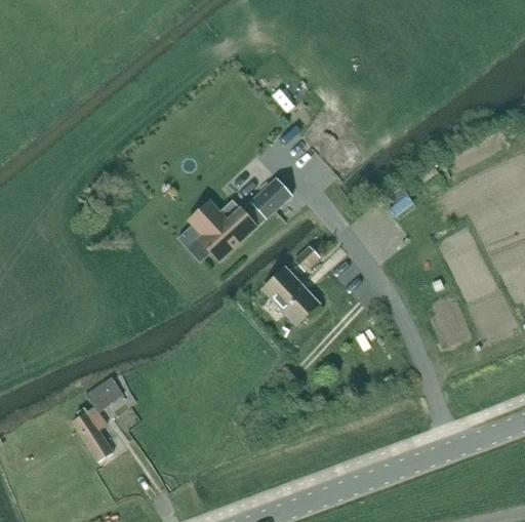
[(178,236),(177,237),(187,247),(200,261),(210,251),(219,261),(257,226),(292,194),(276,176),(241,208),(232,198),(219,210),(210,199),(189,218),(192,223),(202,233),(188,246),(179,237),(178,236)]
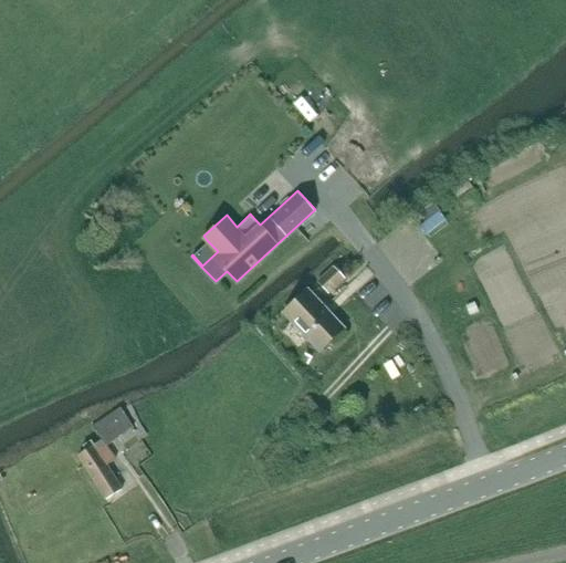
[(433,200),(420,211),(426,219),(440,209),(433,200)]
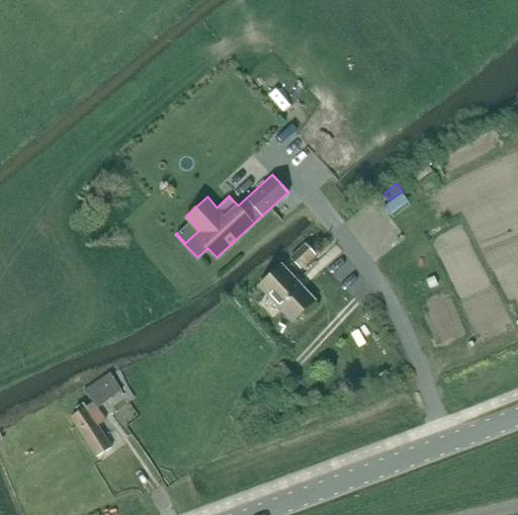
[(306,244),(291,256),(300,265),(314,253),(306,244)]
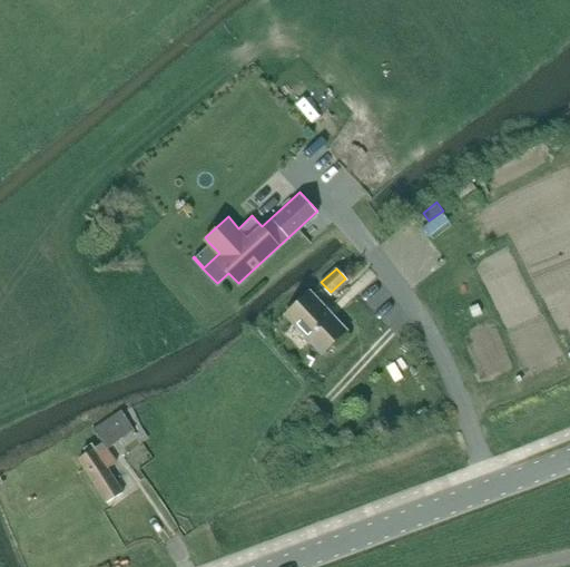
[(312,292),(287,315),(321,351),(345,329),(312,292)]
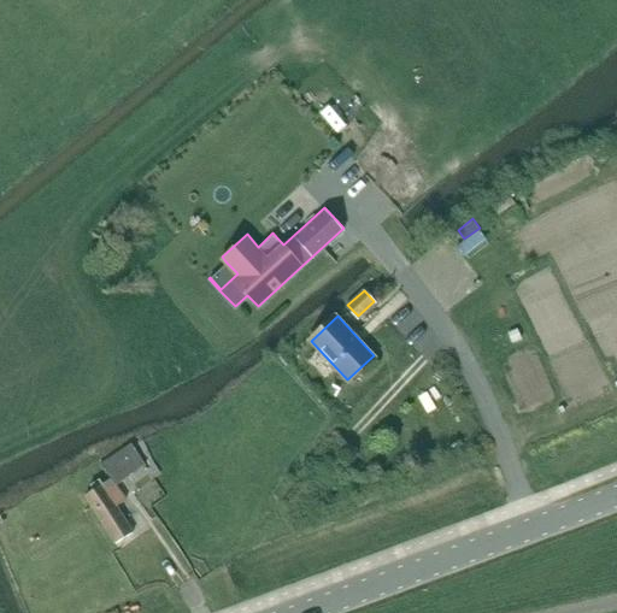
[(112,477),(117,483),(146,464),(131,442),(101,463),(111,478),(112,477)]
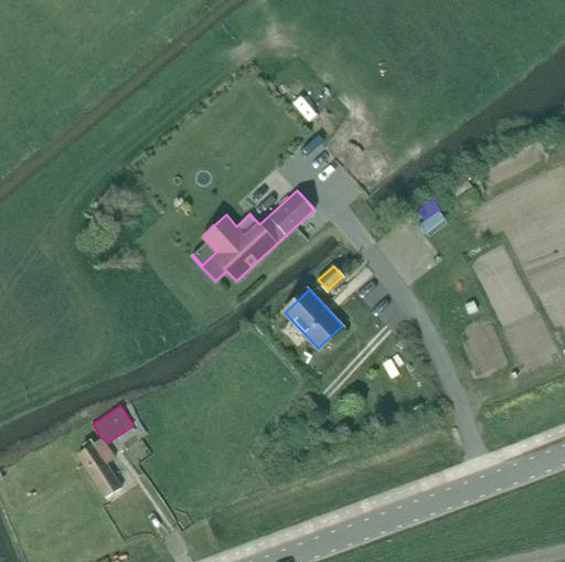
[(112,451),(107,443),(103,437),(102,438),(95,443),(92,437),(83,443),(86,448),(80,452),(107,496),(124,486),(104,455),(112,451)]
